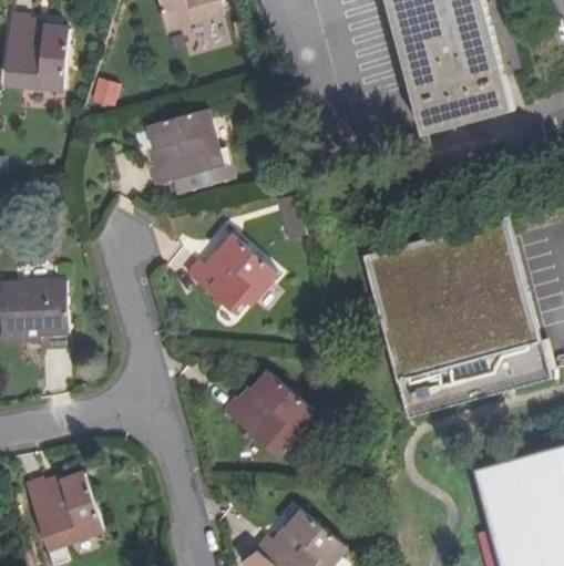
[(159,0),(167,30),(207,19),(205,11),(222,7),(219,0),(159,0)]
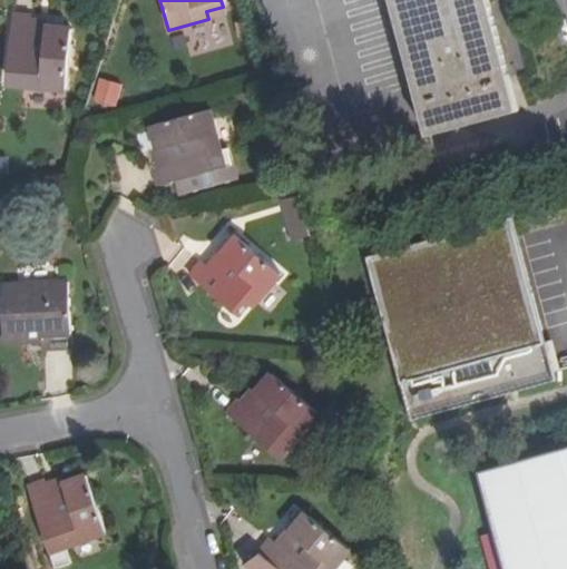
[(389,0),(427,136),(517,111),(486,0),(389,0)]
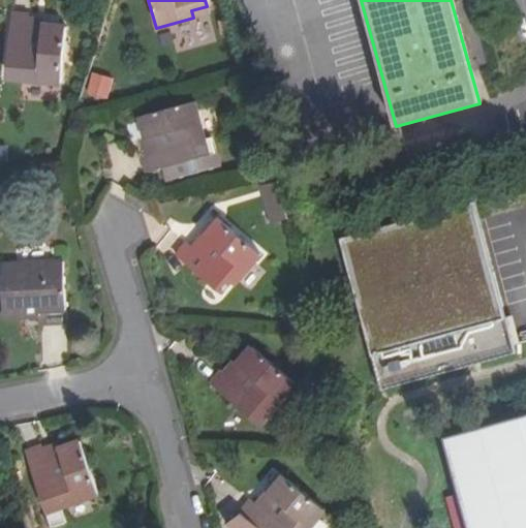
[(28,14),(9,13),(5,73),(19,74),(19,81),(59,84),(64,27),(41,25),(41,35),(27,34),(28,14)]
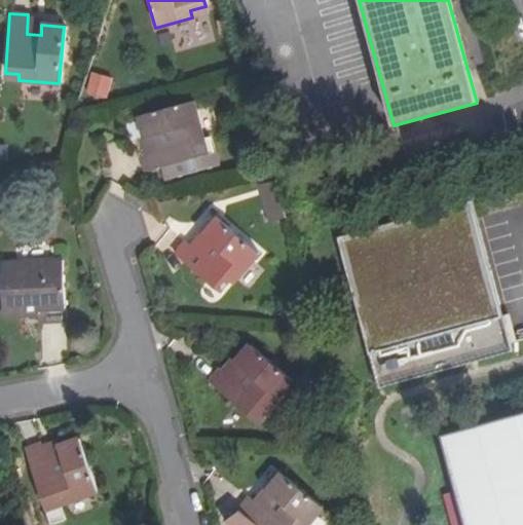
[(90,71),(85,94),(107,99),(112,76),(90,71)]
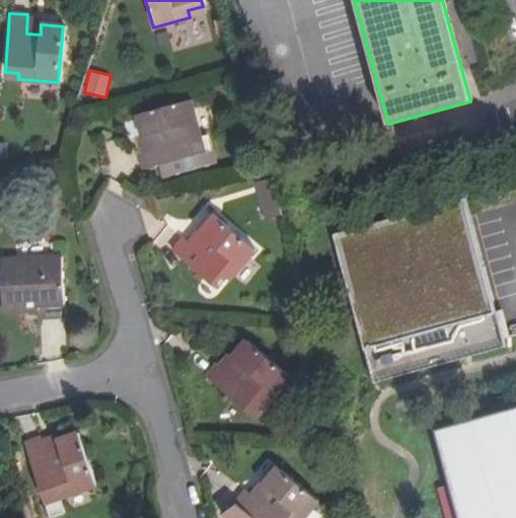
[(212,164),(204,136),(197,138),(187,100),(135,116),(141,137),(151,134),(155,147),(136,152),(141,171),(159,166),(162,178),(212,164)]
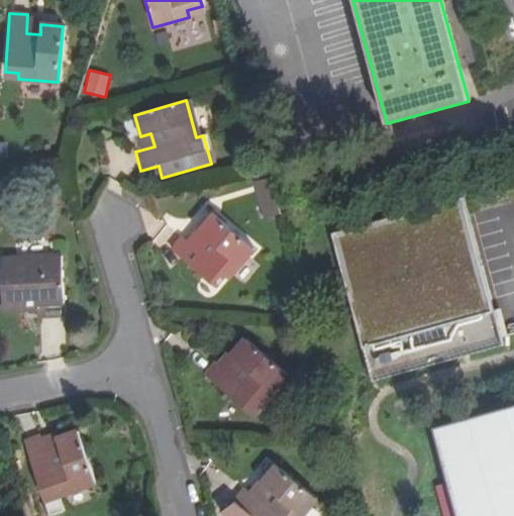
[(272,177),(254,181),(264,218),(280,214),(272,177)]
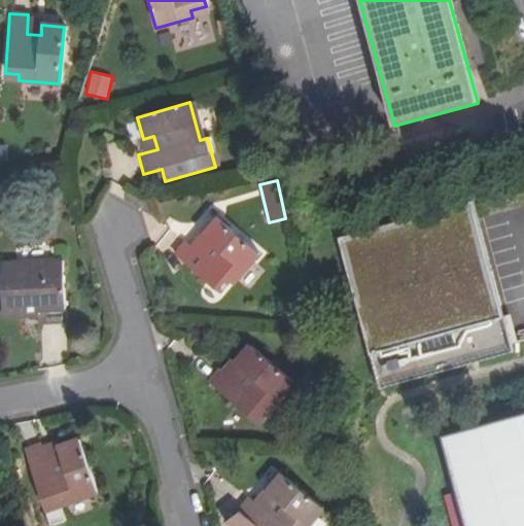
[(514,350),(473,200),(336,237),(377,387),(514,350)]
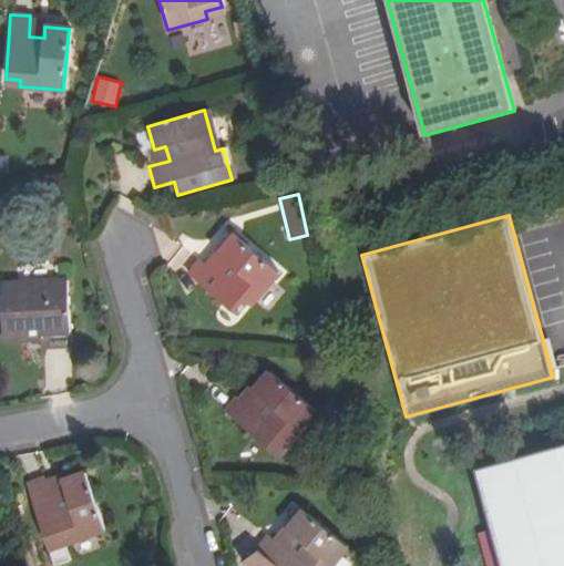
[(197,263),(187,275),(235,315),(246,304),(252,307),(278,275),(232,236),(215,256),(219,260),(209,273),(197,263)]
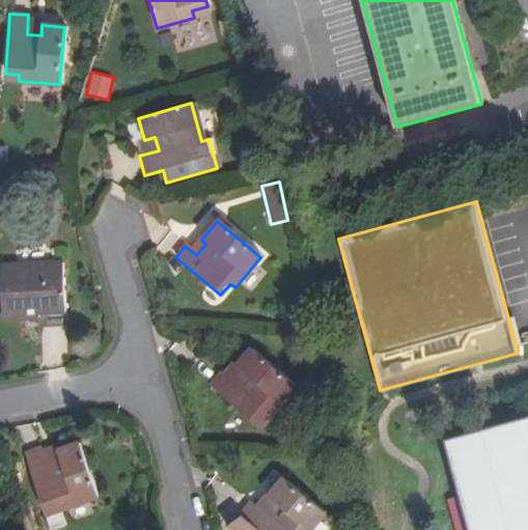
[(62,266),(0,267),(0,293),(1,319),(35,318),(35,325),(64,324),(62,266)]
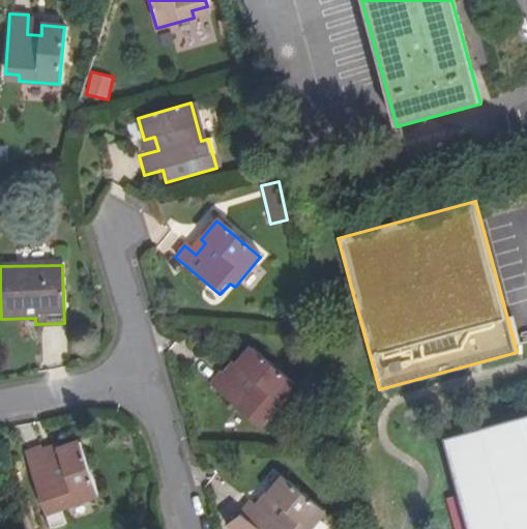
[(220,372),(208,385),(254,423),(263,413),(268,417),(294,385),(252,349),(237,366),(244,373),(234,384),(220,372)]
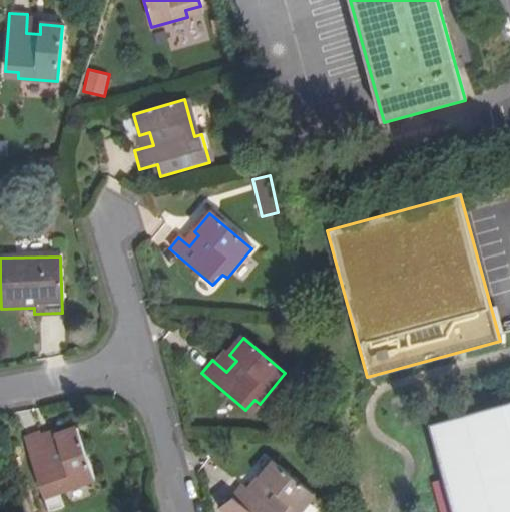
[(509,511),(509,404),(430,427),(444,479),(453,511),(509,511)]
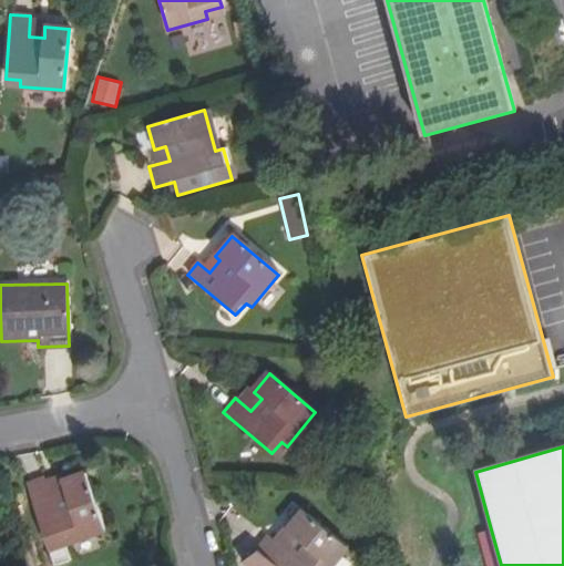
[(42,477),(23,485),(45,544),(61,539),(63,545),(104,531),(84,472),(60,481),(63,492),(50,497),(42,477)]
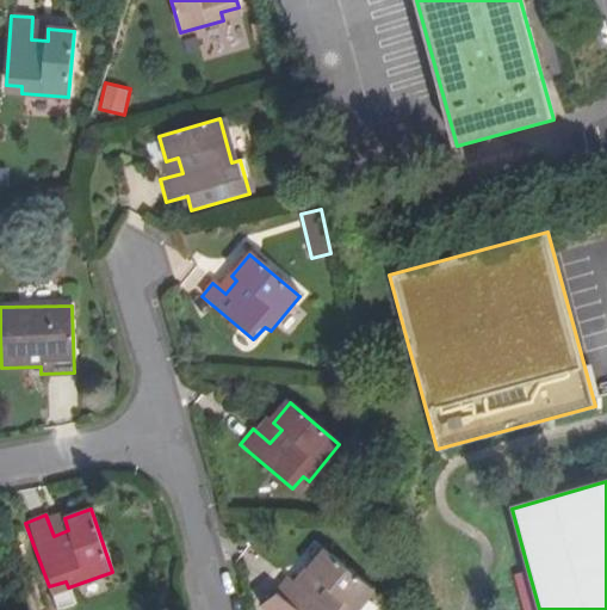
[(277,596),(260,605),(262,609),(358,609),(373,591),(326,550),(308,572),(315,578),(303,592),(289,579),(276,593),(277,596)]
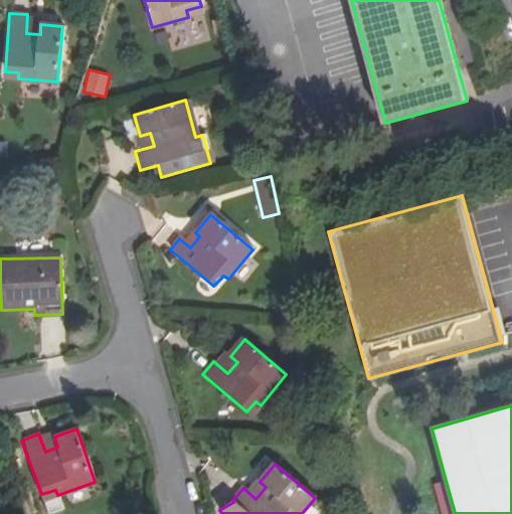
[(439,513),(455,513),(446,481),(432,485),(439,513)]
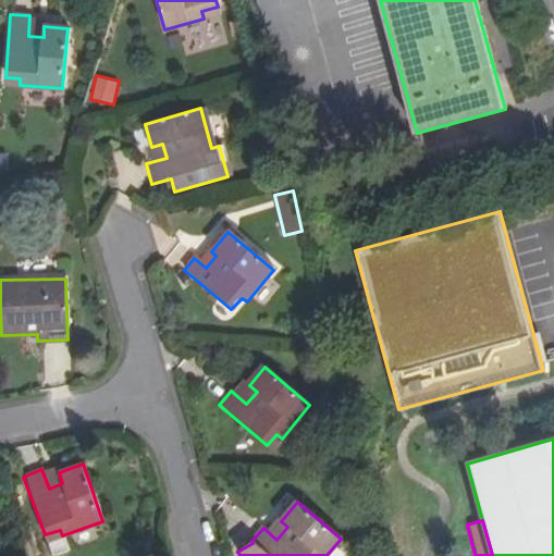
All buildings are outlined.
